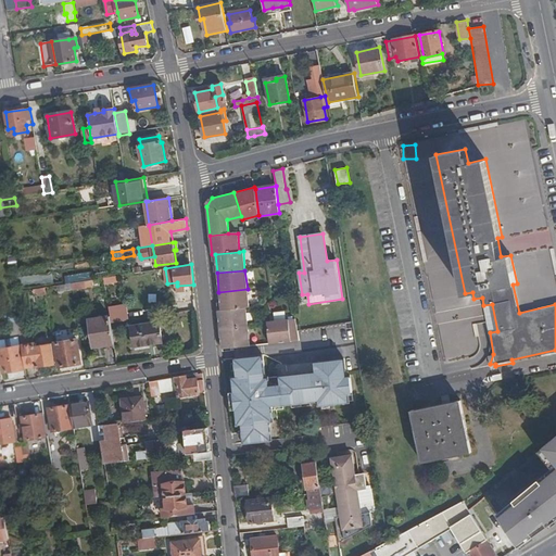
[(72,283),(92,280),(91,274),(71,277),(72,283)]
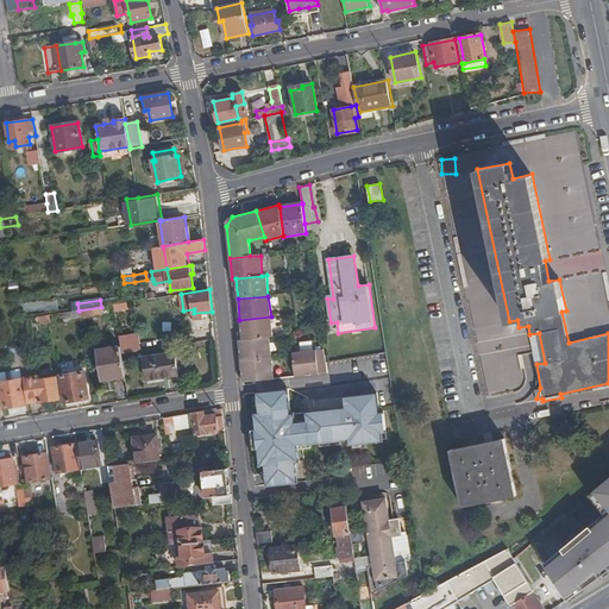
[(79,311),(80,318),(102,313),(101,307),(79,311)]
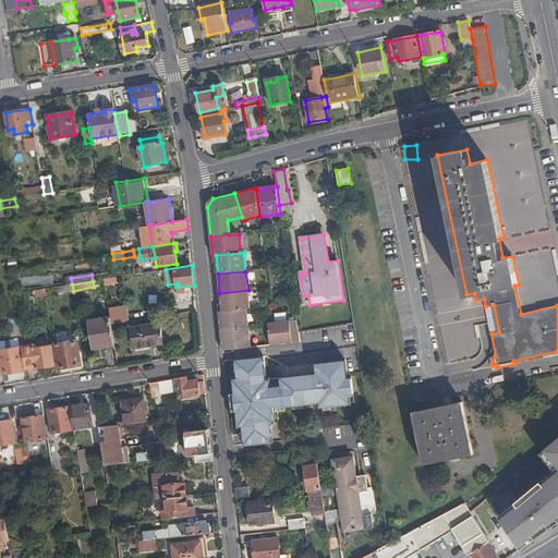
[(219,293),(222,312),(246,308),(250,308),(249,290),(219,293)]
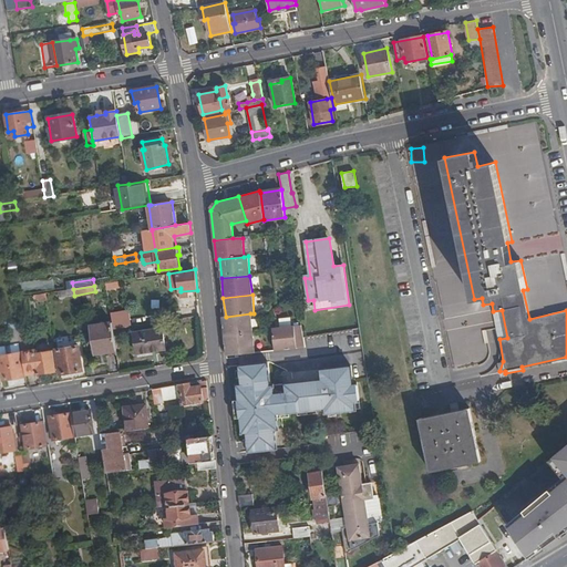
[(111,316),(112,323),(113,330),(122,328),(129,327),(125,313),(111,316)]
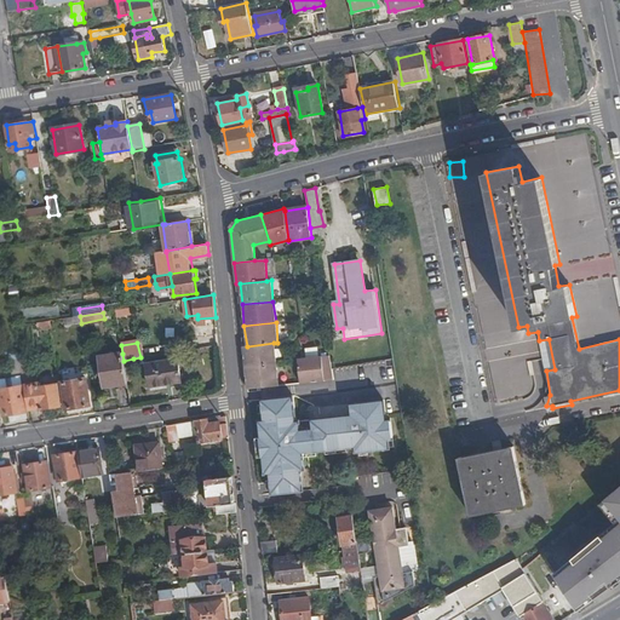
[(274,343),(247,346),(242,346),(246,368),(276,365),(274,343)]
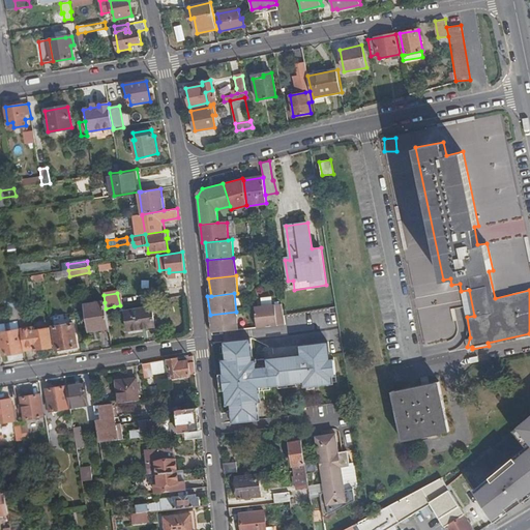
[(98,334),(110,332),(109,323),(106,308),(105,302),(85,305),(89,331),(97,330),(98,334)]
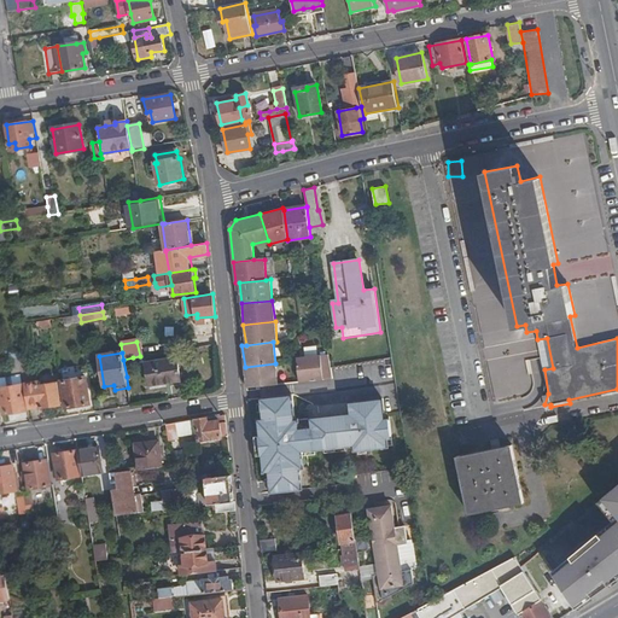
[(298,383),(331,379),(328,356),(296,359),(298,383)]
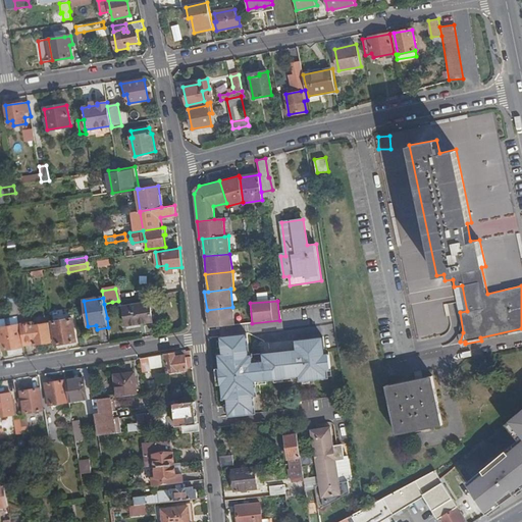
[(153,321),(150,302),(123,307),(126,325),(153,321)]
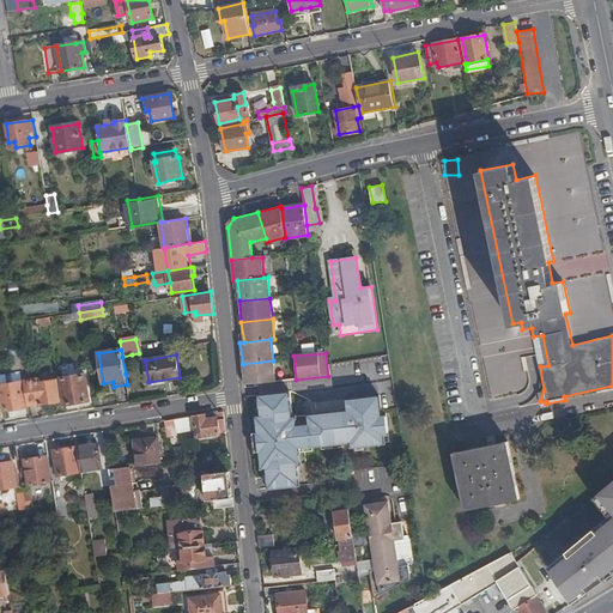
[(24,383),(28,406),(40,404),(40,405),(60,402),(55,377),(31,381),(29,369),(32,368),(32,363),(23,358),(19,358),(20,363),(24,383)]
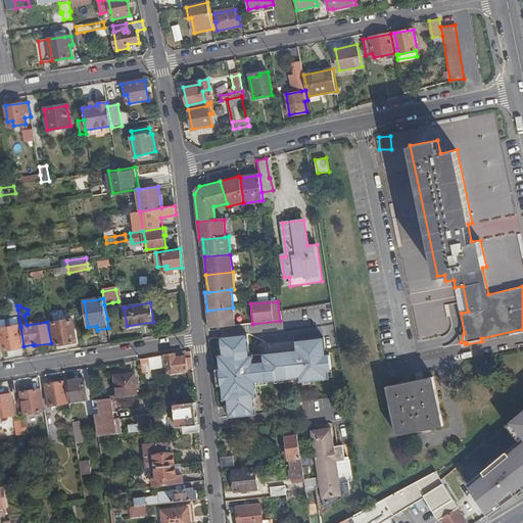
[(233,307),(207,311),(209,329),(221,327),(226,327),(235,326),(233,307)]
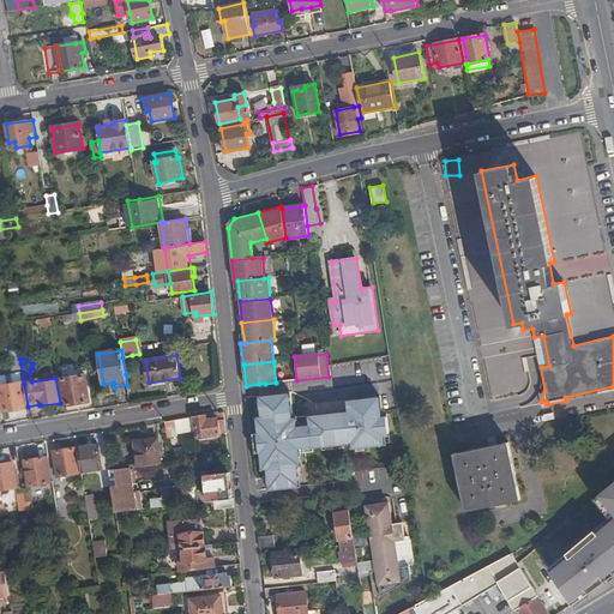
[(22,384),(24,384),(20,363),(13,365),(16,384),(22,384)]
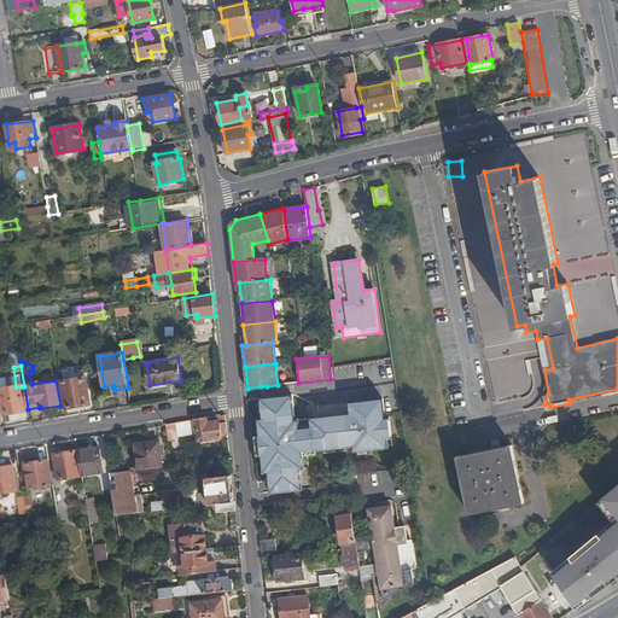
[(62,382),(66,408),(91,404),(86,378),(62,382)]
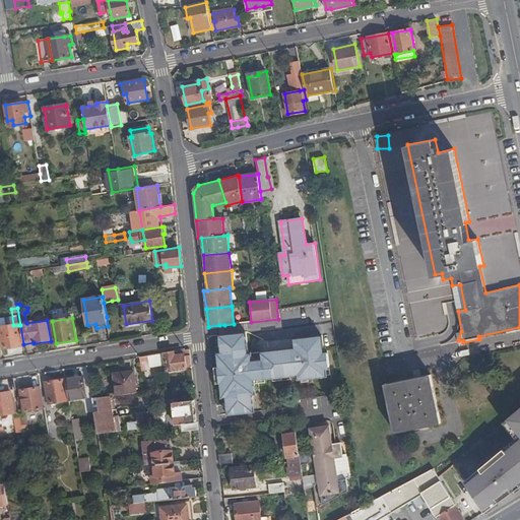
[(18,325),(13,325),(0,327),(0,332),(3,348),(22,346),(18,325)]
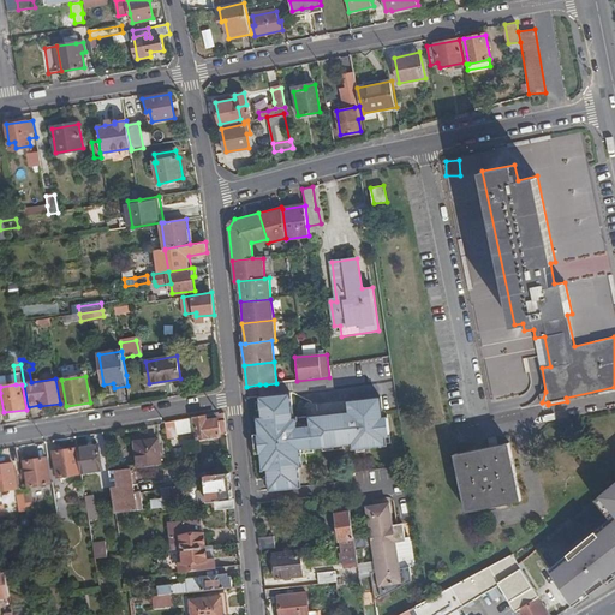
[(267,398),(261,398),(258,398),(261,418),(256,418),(258,435),(257,435),(258,455),(260,455),(262,471),(267,471),(269,491),(300,488),(298,467),(302,467),(299,451),(352,446),(353,451),(386,447),(384,437),(389,437),(387,418),(382,419),(381,405),(368,406),(368,400),(347,402),(348,415),(293,421),(290,394),(267,398)]
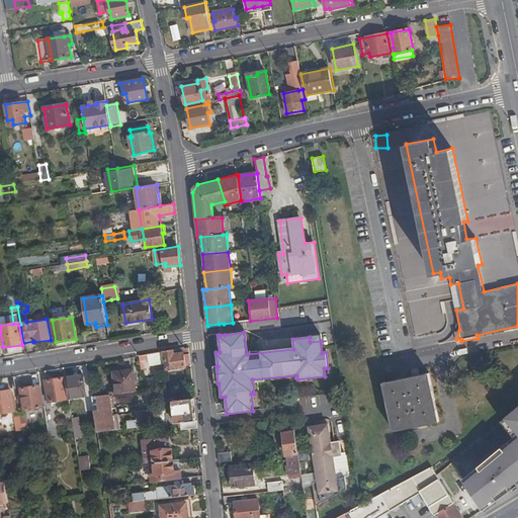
[(186,365),(190,364),(189,353),(184,354),(184,353),(174,354),(174,350),(164,351),(165,358),(166,369),(186,366),(186,365)]
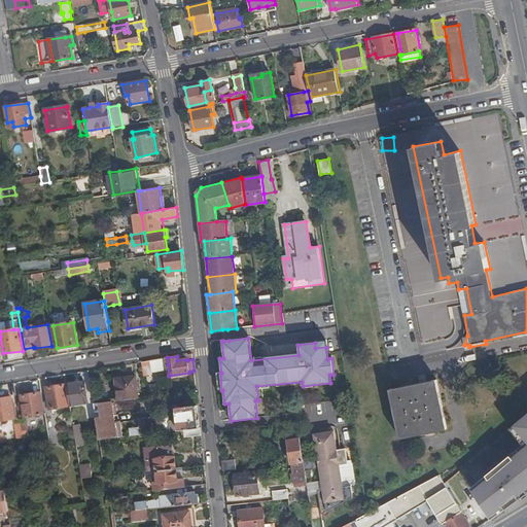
[(141,361),(142,369),(168,364),(167,357),(141,361)]
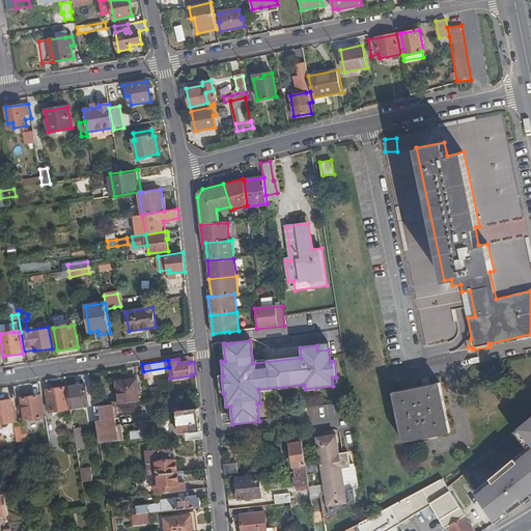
[(118,403),(139,400),(136,379),(115,381),(118,403)]
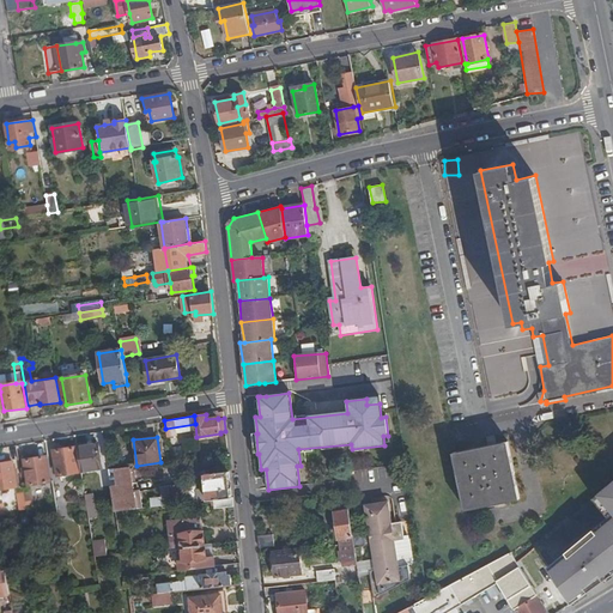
[(454,451),(465,508),(519,496),(508,441),(454,451)]
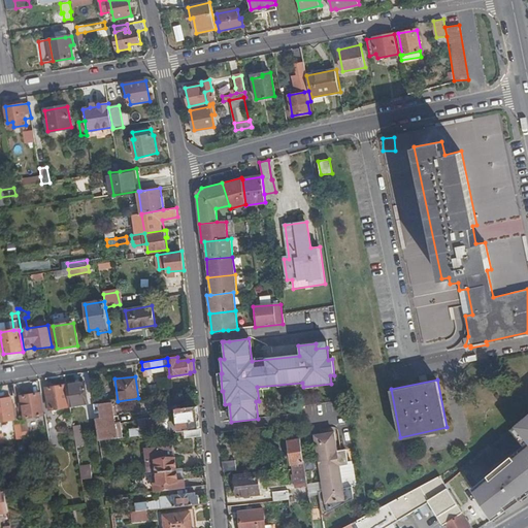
[(66,385),(70,405),(88,403),(85,382),(66,385)]
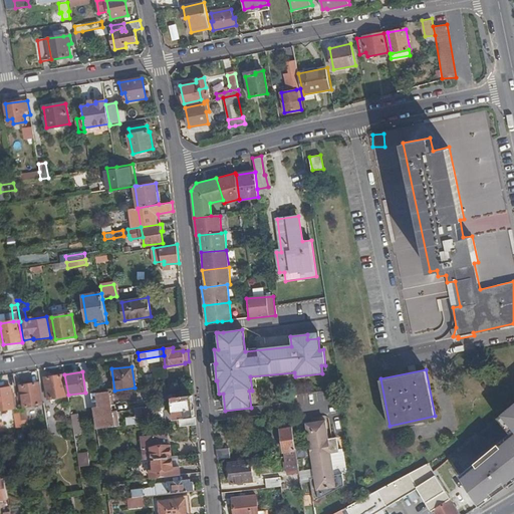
[(58,397),(63,396),(68,395),(64,374),(45,377),(48,399),(52,398),(58,397)]
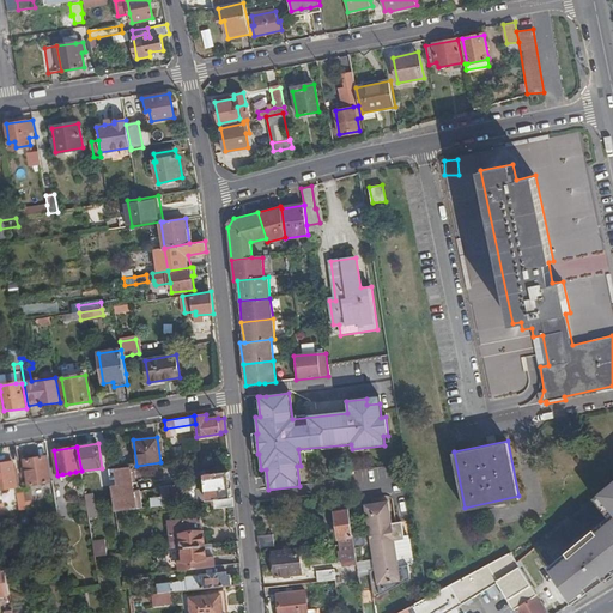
[(46,481),(50,481),(47,455),(24,459),(29,485),(46,481)]
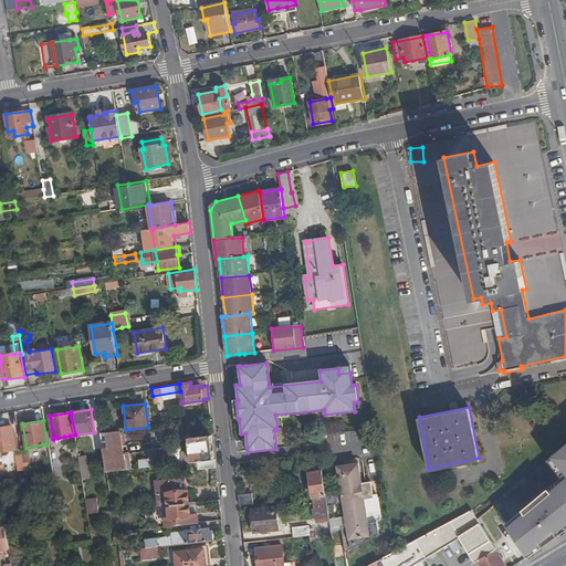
[(0,428),(0,451),(16,449),(11,426),(0,428)]
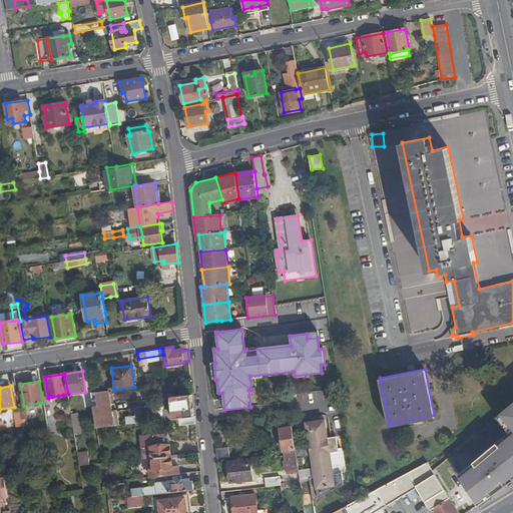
[(90,392),(96,427),(114,425),(108,391),(90,392)]
